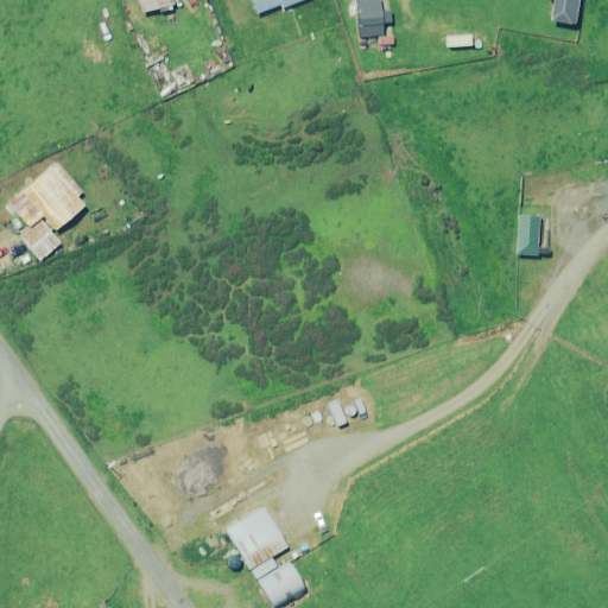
[(140,0),(144,13),(176,5),(175,0),(140,0)]
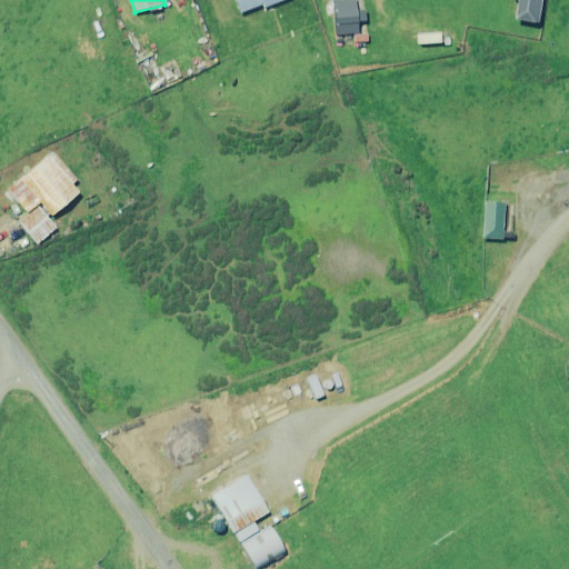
[(287,0),(237,0),(242,12),(265,5),(267,9),(287,0)]
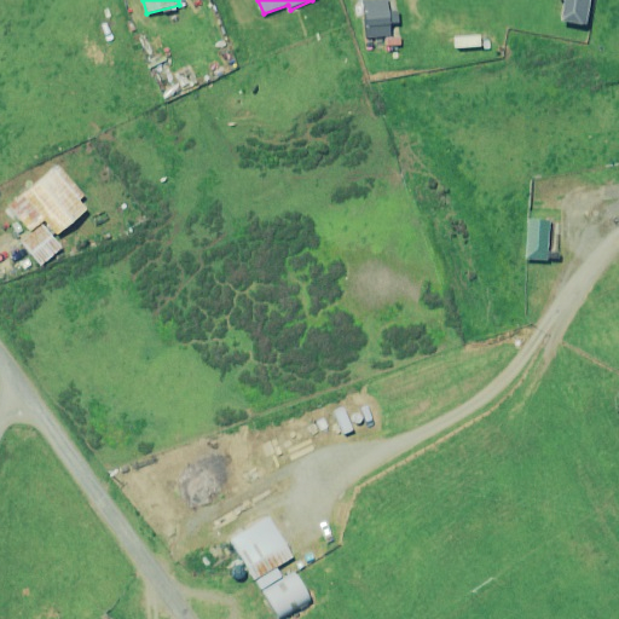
[(391,0),(370,0),(365,0),(366,38),(392,35),(392,24),(400,24),(400,13),(391,13),(391,0)]
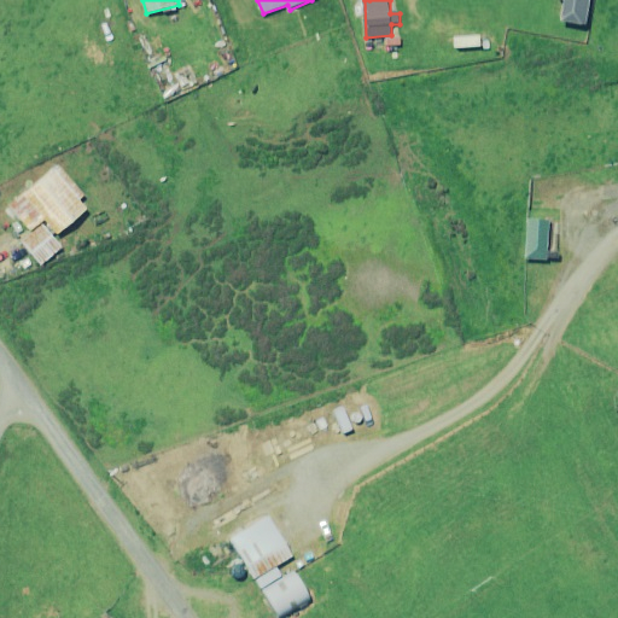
[(563,0),(561,22),(587,24),(589,0),(563,0)]
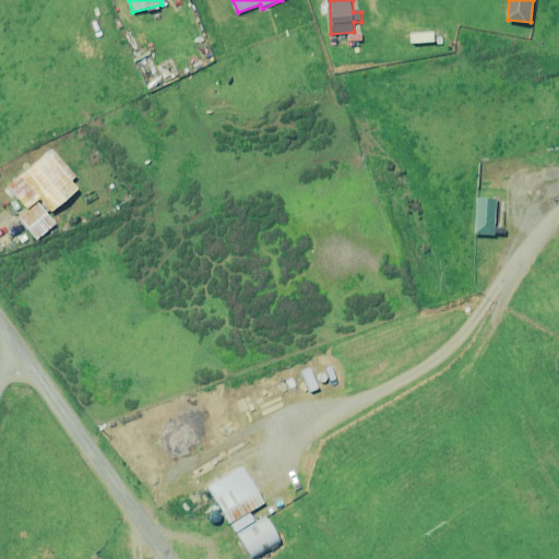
[(435,32),(411,33),(411,44),(435,43),(435,32)]
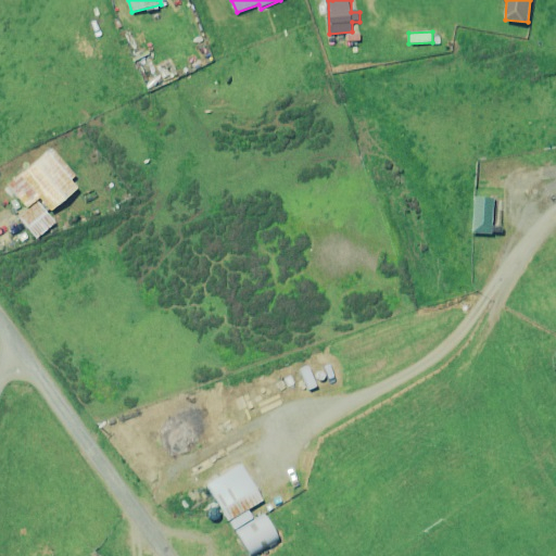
[(77,177),(63,158),(51,147),(9,185),(28,207),(40,198),(52,212),(80,188),(74,179),(77,177)]
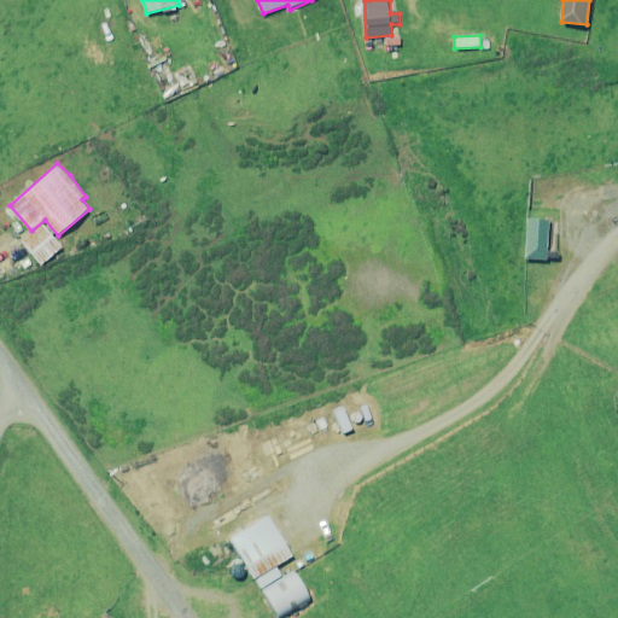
[(551,220),(529,219),(526,260),(548,261),(551,220)]
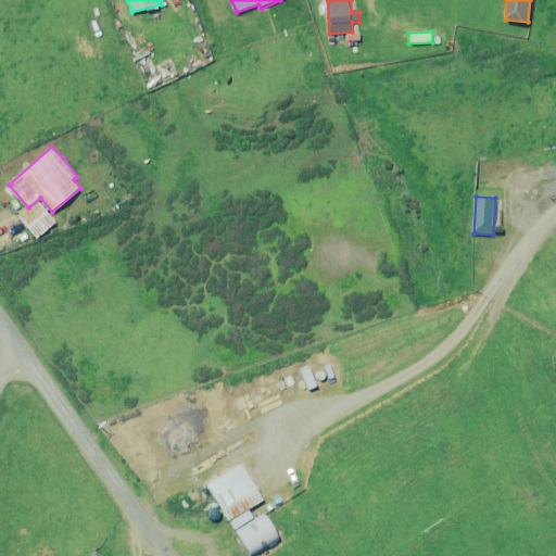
[(57,223),(38,202),(16,218),(37,240),(57,223)]
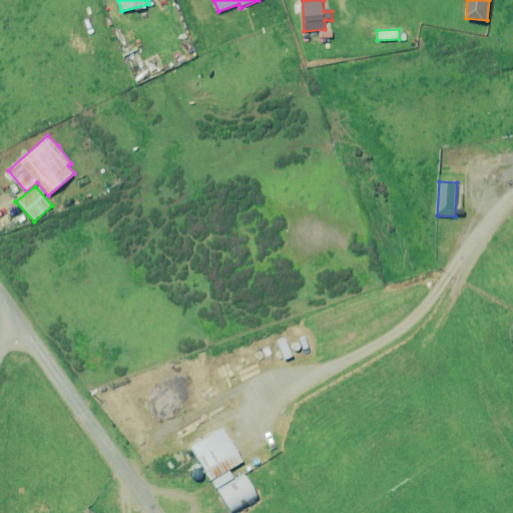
[(244,462),(222,428),(189,447),(230,512),(236,512),(260,497),(245,474),(234,479),(229,470),(244,462)]
